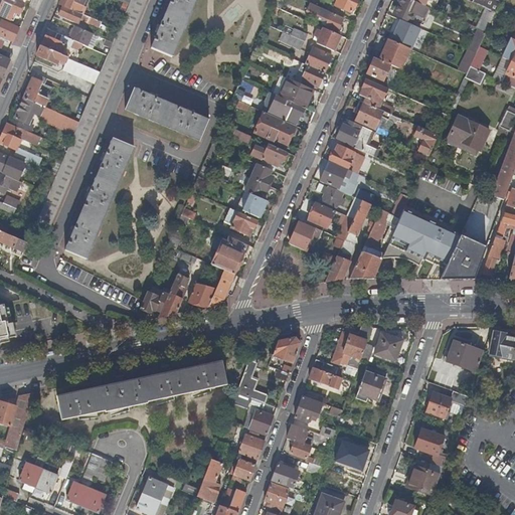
[(25,4),(17,0),(4,0),(0,10),(0,13),(15,20),(19,13),(21,14),(25,4)]
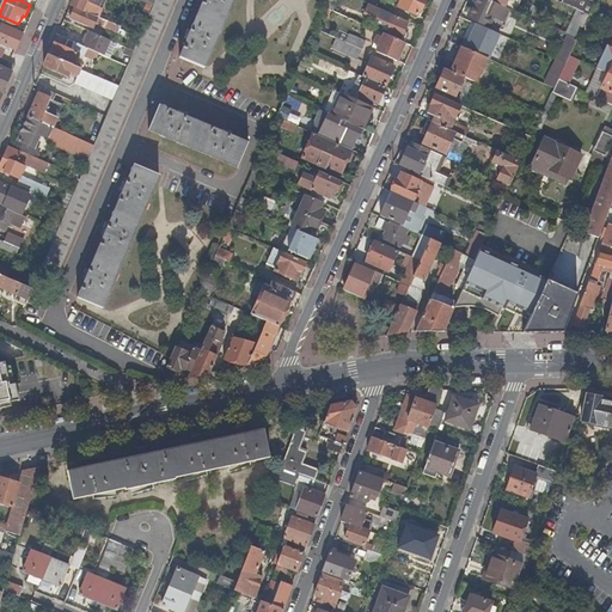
[(157,0),(155,5),(136,49),(120,91),(44,267),(59,273),(59,274),(60,275),(110,154),(175,0),(157,0)]
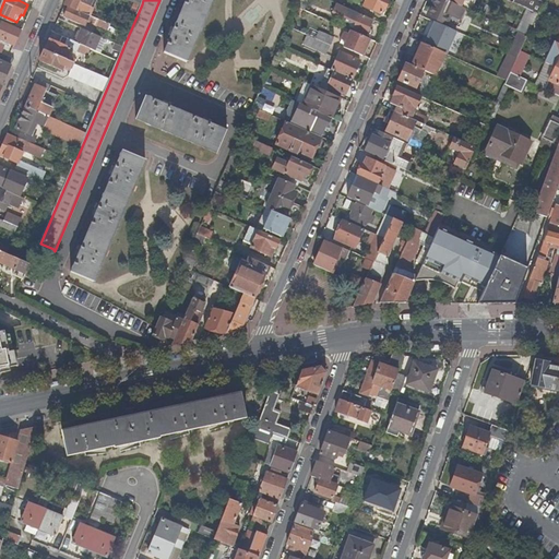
[(68,0),(67,4),(71,7),(91,15),(94,8),(81,2),(81,0),(68,0)]
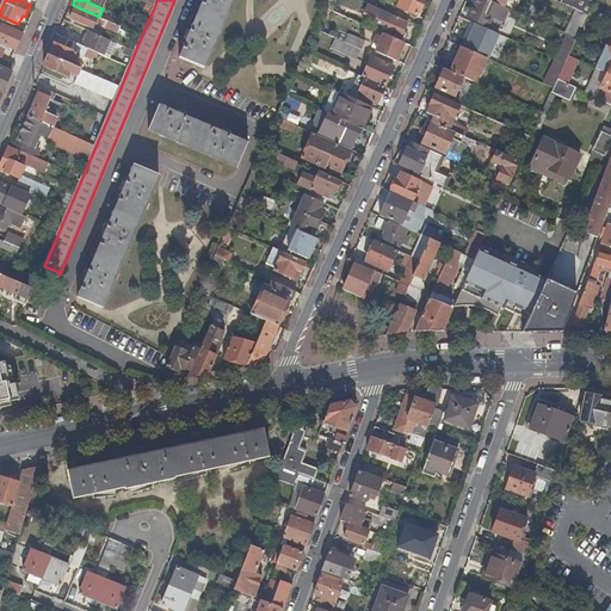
[(205,0),(181,56),(207,67),(234,0),(205,0)]
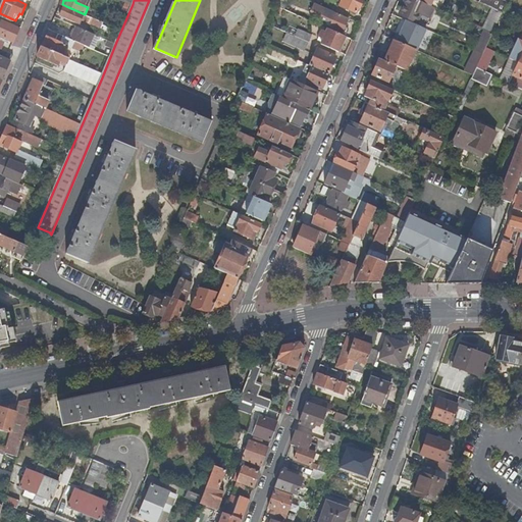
[(363,0),(343,0),(341,5),(357,12),(359,7),(360,7),(363,0)]
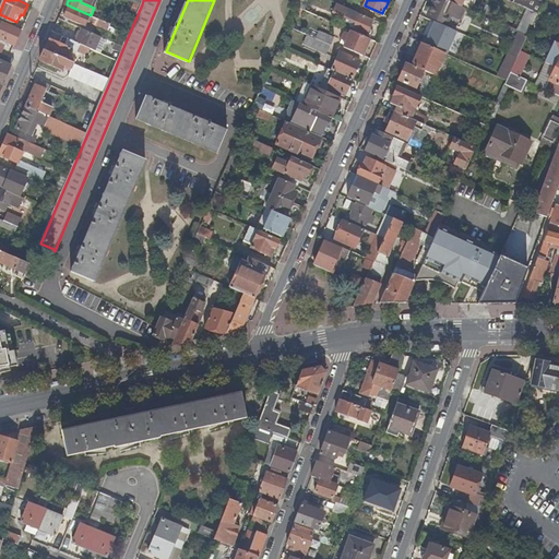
[(455,4),(444,0),(433,0),(429,11),(436,14),(435,19),(447,24),(455,4)]
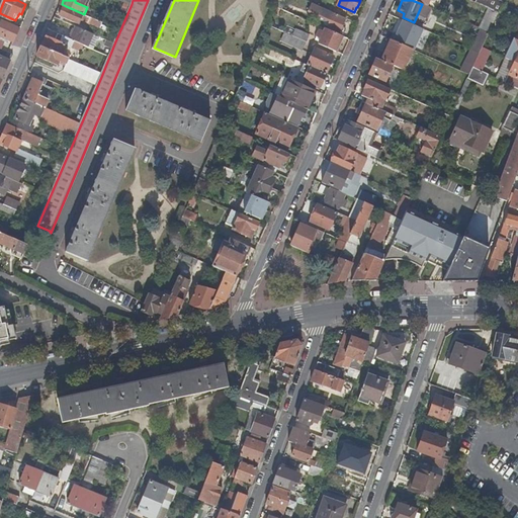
[(503,1),(500,0),(490,0),(487,7),(498,11),(503,1)]
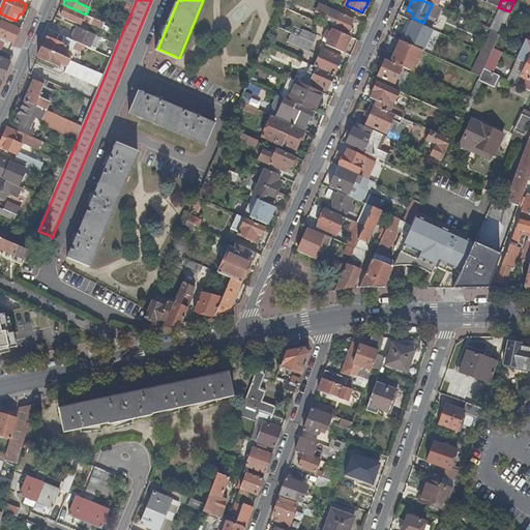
[(354,19),(320,3),(317,11),(342,22),(339,28),(349,32),(354,19)]
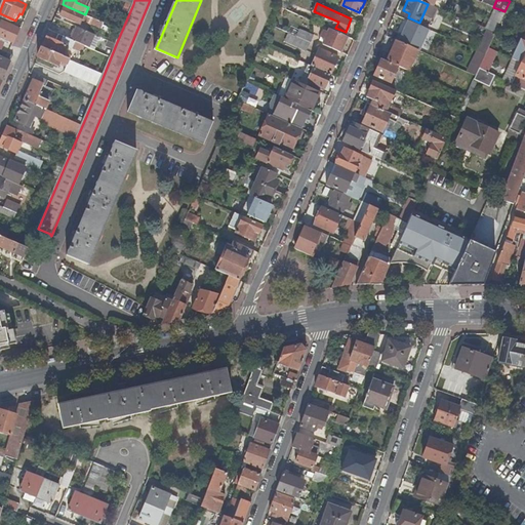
[(85,14),(67,6),(63,15),(81,24),(84,18),(91,23),(92,21),(93,22),(92,24),(103,28),(106,23),(85,14)]
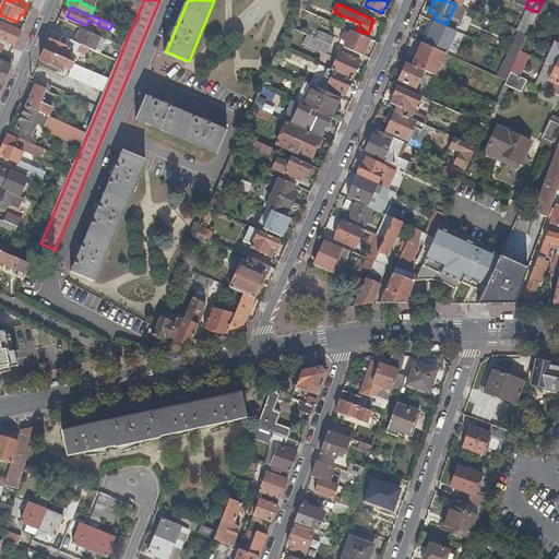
[(25,30),(0,19),(0,24),(2,25),(0,30),(0,37),(6,40),(19,46),(25,30)]
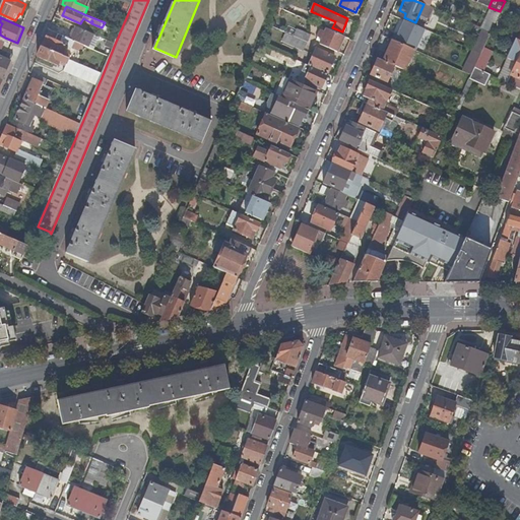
[(416,49),(425,28),(403,19),(394,39),(416,49)]
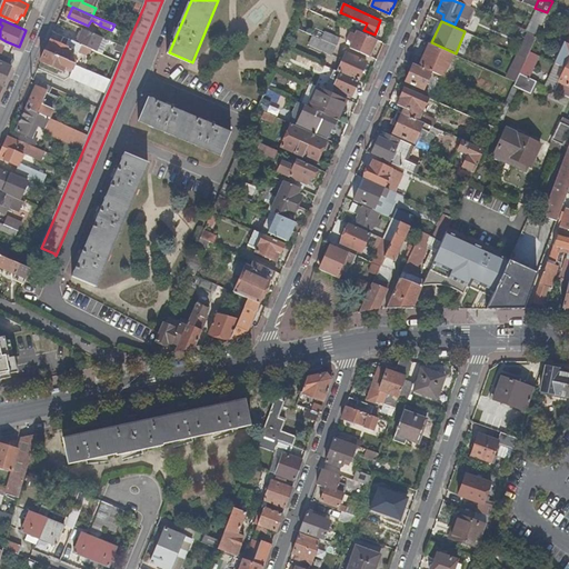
[(102,37),(86,29),(80,42),(93,49),(97,50),(102,37)]
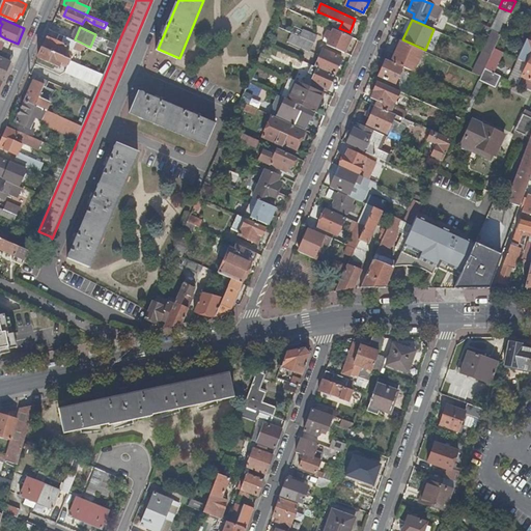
[(353,36),(335,28),(333,32),(328,30),(326,36),(330,38),(328,45),(345,52),(353,36)]
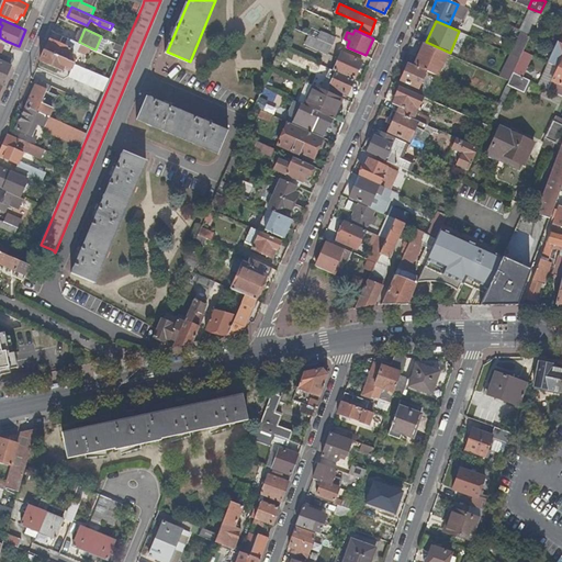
[(337,37),(322,31),(318,38),(333,44),(334,45),(337,37)]
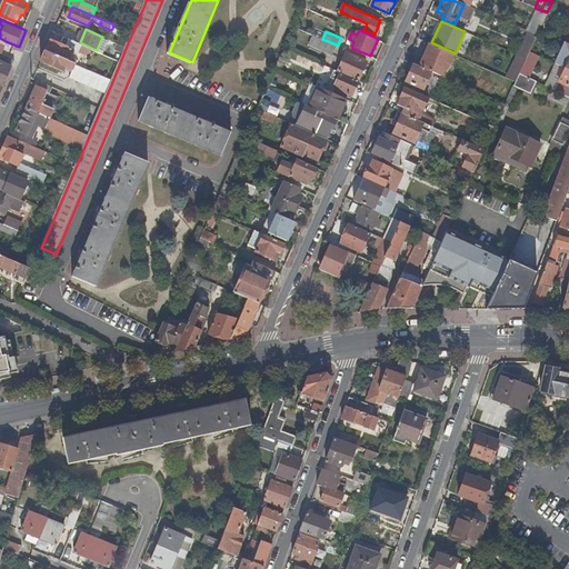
[(529,52),(537,36),(529,32),(528,31),(518,55),(527,58),(529,52)]
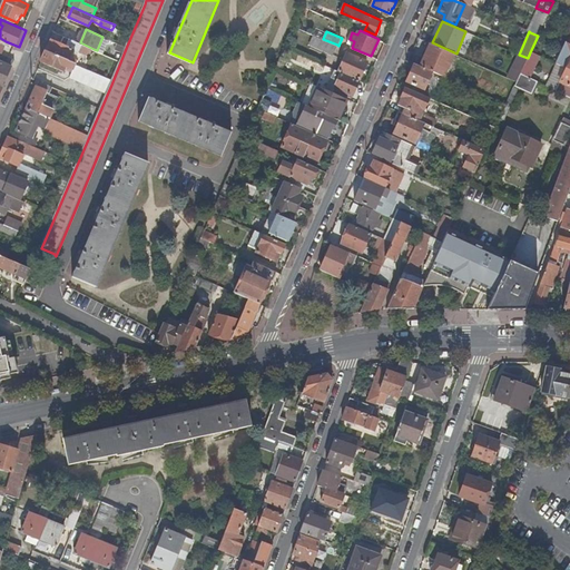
[(337,45),(323,39),(314,36),(311,45),(333,53),(337,45)]
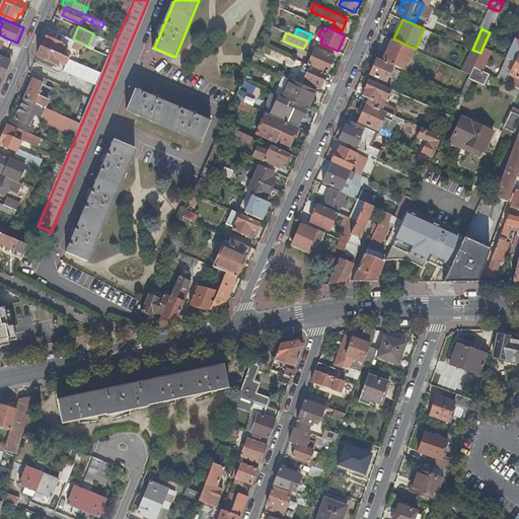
[(73,39),(60,33),(57,41),(48,36),(43,47),(82,64),(83,60),(66,52),(68,46),(73,48),(76,48),(82,51),(85,45),(73,39)]
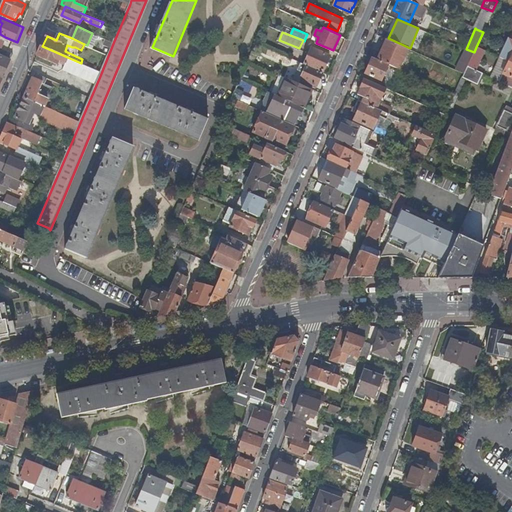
[(511,39),(509,38),(507,38),(498,57),(511,63),(511,39)]
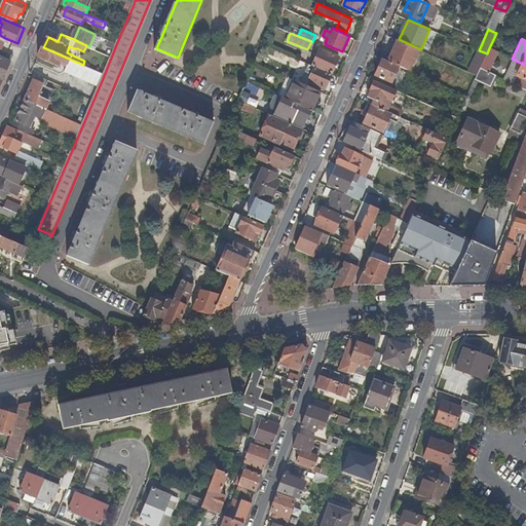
[(117,43),(111,40),(108,46),(114,48),(117,43)]
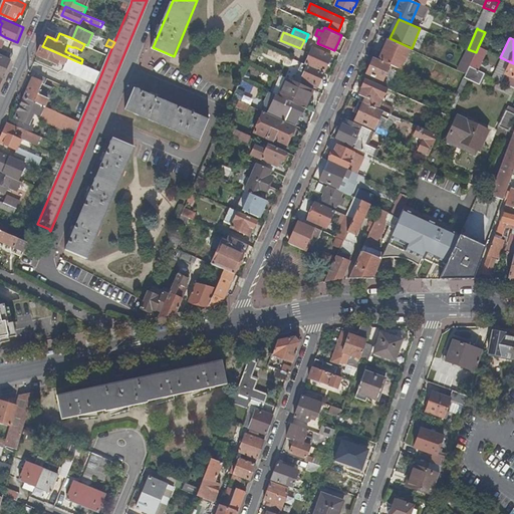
[(410,48),(389,39),(379,60),(391,64),(401,68),(410,48)]
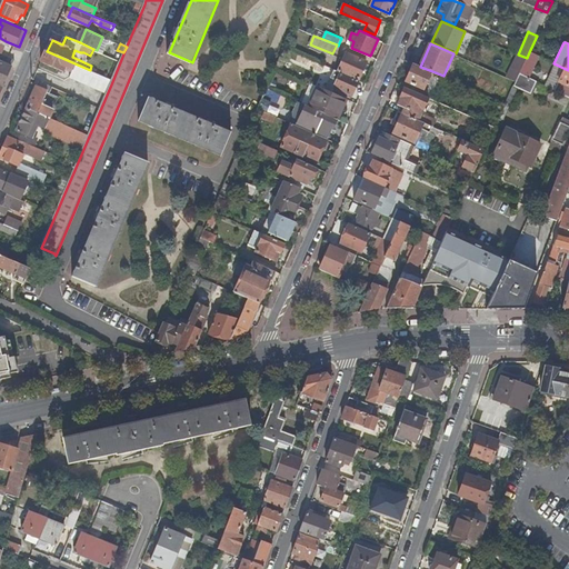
[(47,51),(42,62),(66,72),(68,68),(70,70),(71,68),(76,70),(72,78),(107,92),(112,79),(110,78),(90,70),(47,51)]
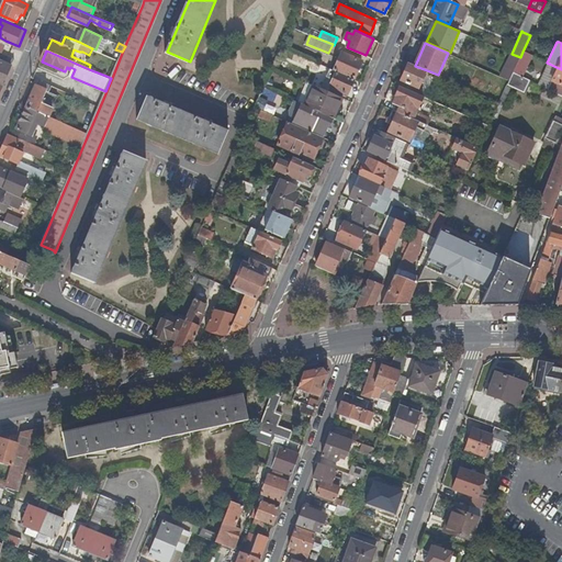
[(17,59),(0,52),(0,82),(4,85),(17,59)]
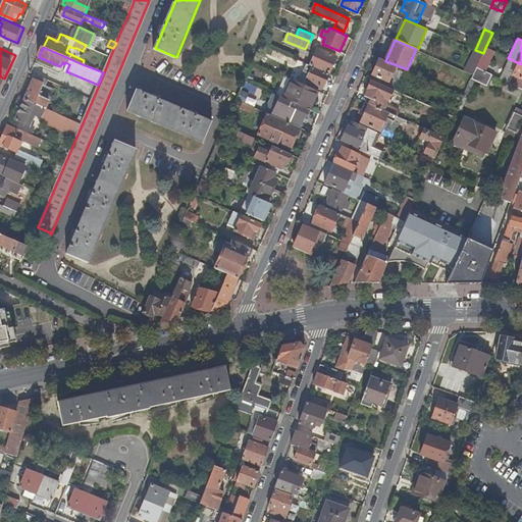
[(337,56),(318,48),(311,64),(314,65),(330,72),(337,56)]
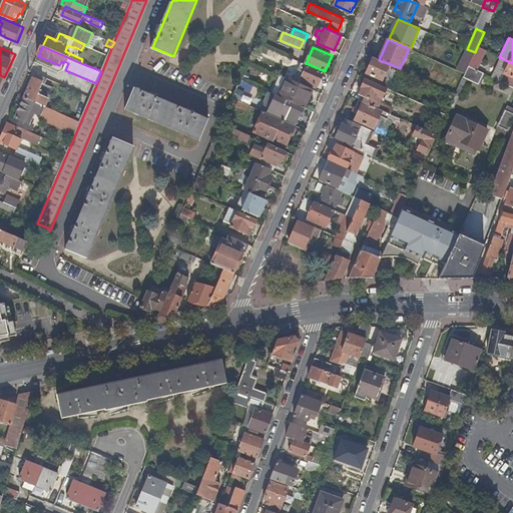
[(485,50),(477,47),(475,52),(468,66),(476,70),(485,50)]
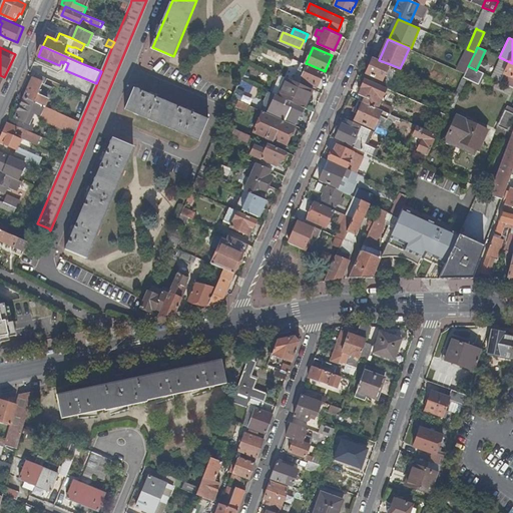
[(248,60),(254,63),(258,55),(252,53),(248,60)]
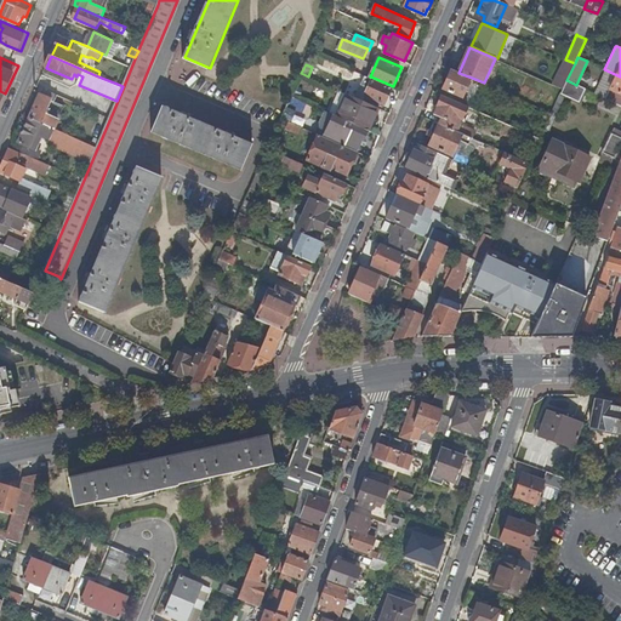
[(459,73),(451,69),(443,89),(463,97),(472,78),(459,73)]
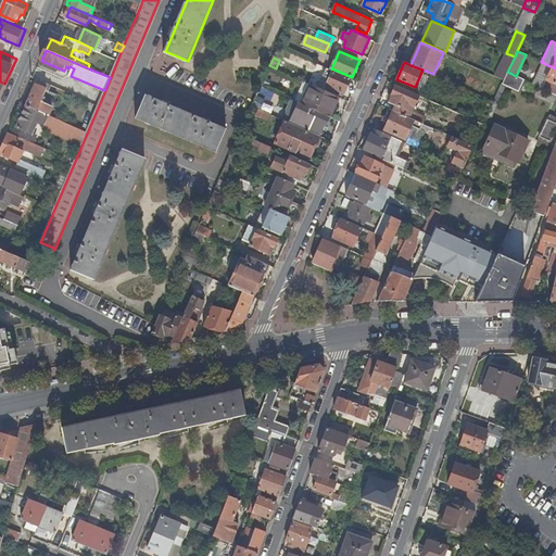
[(555,68),(541,62),(532,84),(555,93),(555,68)]
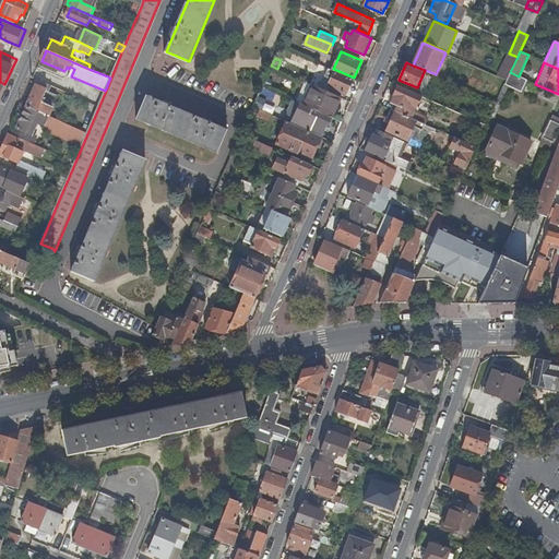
[(354,78),(336,70),(330,85),(335,88),(333,91),(337,93),(340,90),(347,93),(354,78)]
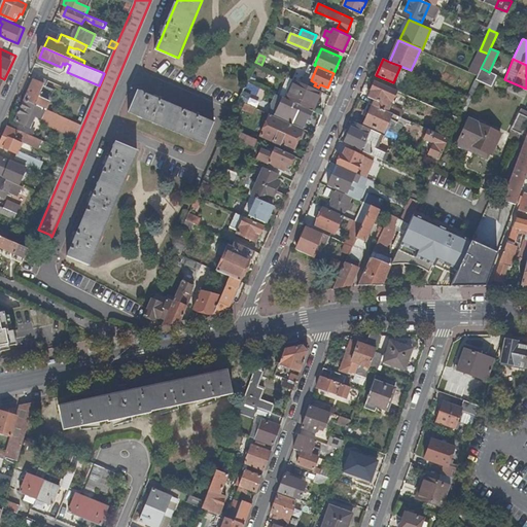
[(481,68),(477,78),(480,80),(492,85),(496,75),(489,72),(481,68)]
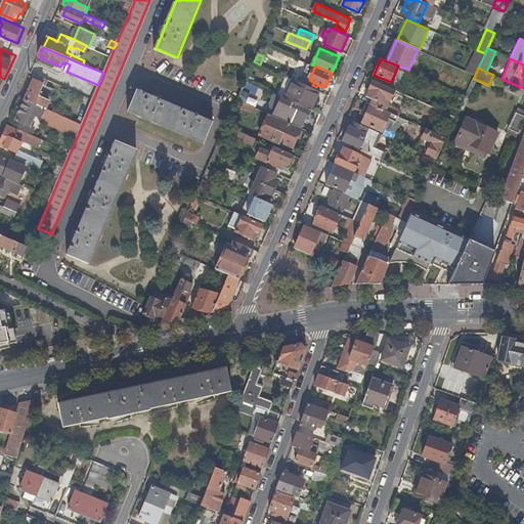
[(50,80),(37,75),(26,100),(47,108),(51,111),(53,106),(46,103),(47,99),(48,99),(50,96),(47,95),(46,97),(41,95),(42,93),(45,84),(48,85),(50,80)]
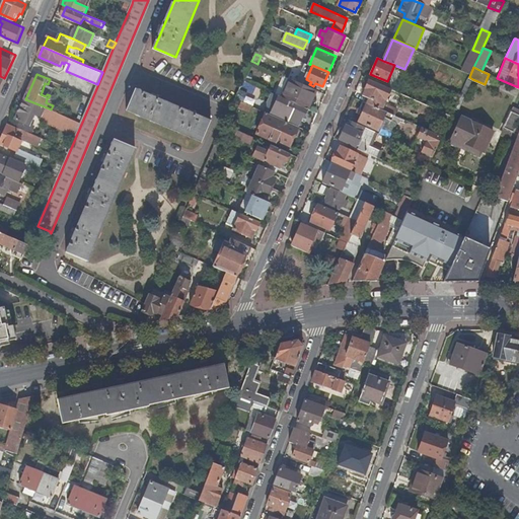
[(283,97),(291,79),(284,76),(276,94),(281,96),(283,97)]
